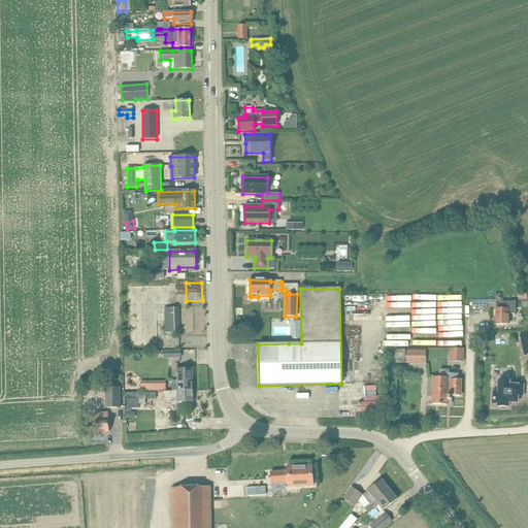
[(354,291),(354,307),(366,307),(366,291),(354,291)]
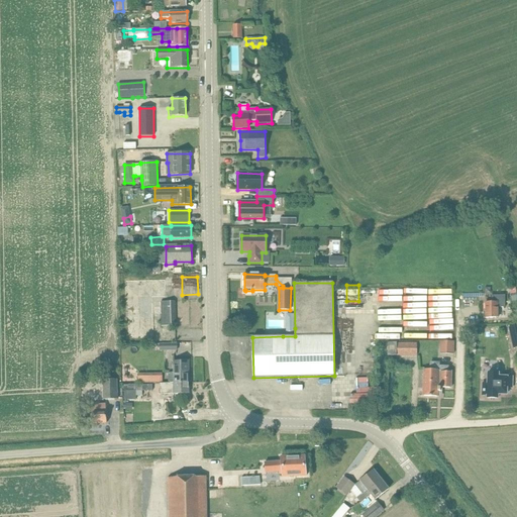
[(485,318),(498,318),(497,308),(505,308),(505,295),(491,295),(491,302),(485,302),(485,318)]
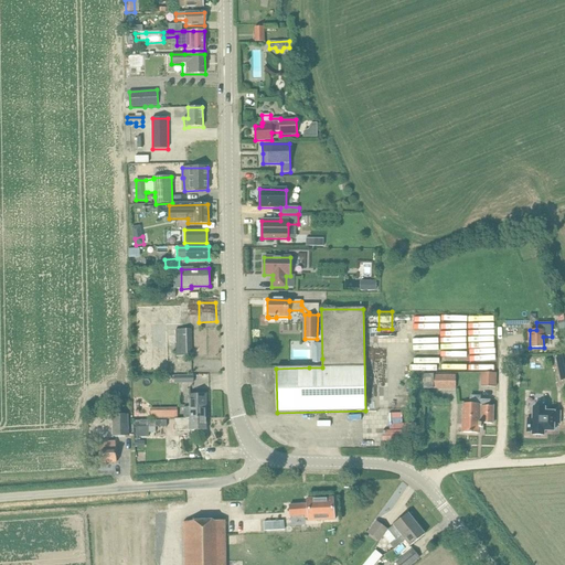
[(214,332),(224,332),(224,323),(214,323),(214,332)]
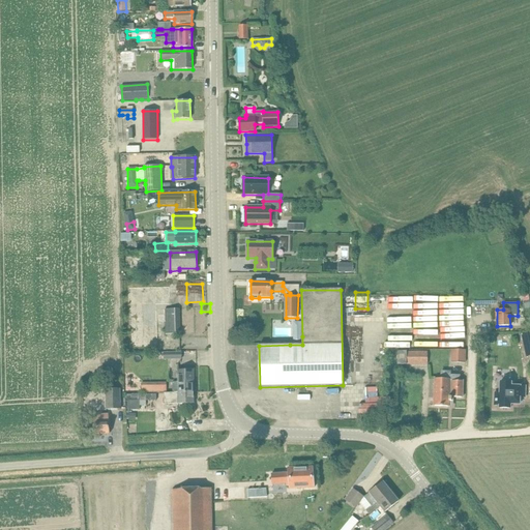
[(166,334),(177,334),(176,310),(165,310),(166,334)]
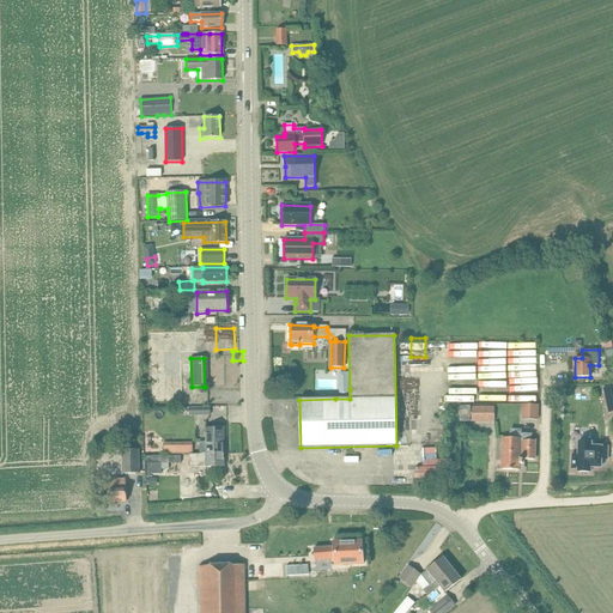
[(538,419),(538,405),(522,405),(522,419),(538,419)]
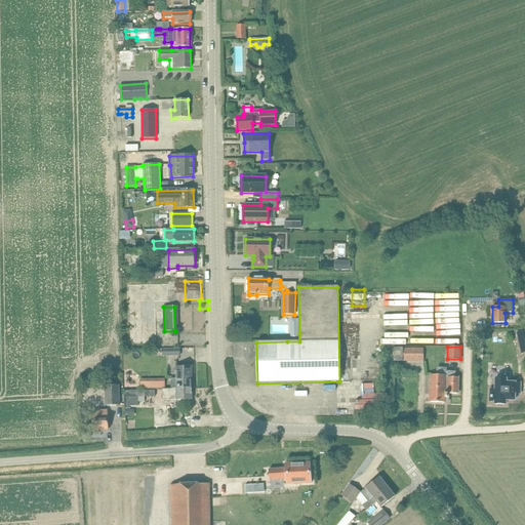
[(403,362),(423,362),(423,349),(403,349),(403,348),(394,348),(394,361),(403,362)]
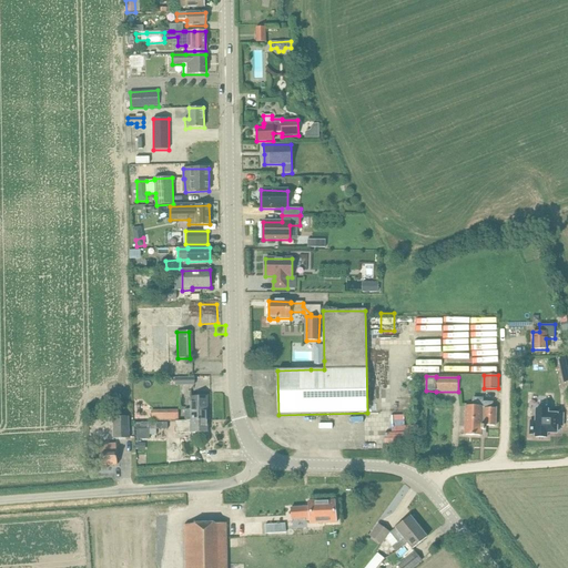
[(185,421),(208,421),(206,397),(191,397),(191,411),(185,411),(185,421)]
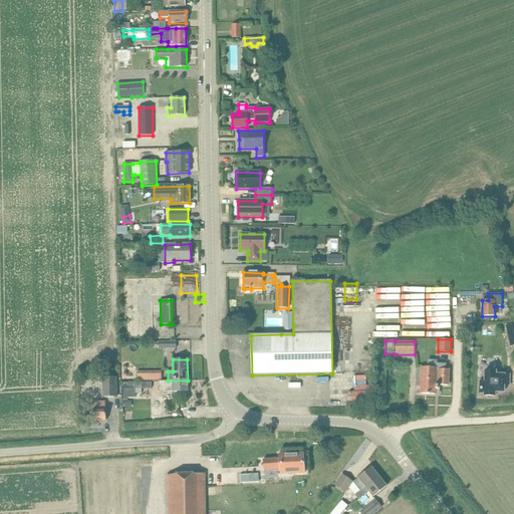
[(436,386),(437,364),(437,360),(428,360),(428,367),(422,367),(421,394),(435,395),(435,390),(439,390),(440,386),(436,386)]
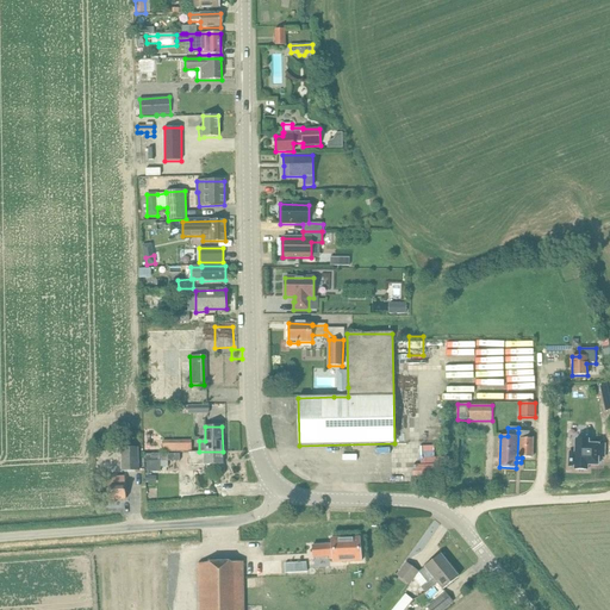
[(531,458),(533,439),(529,439),(529,433),(518,433),(517,458),(522,458),(531,458)]
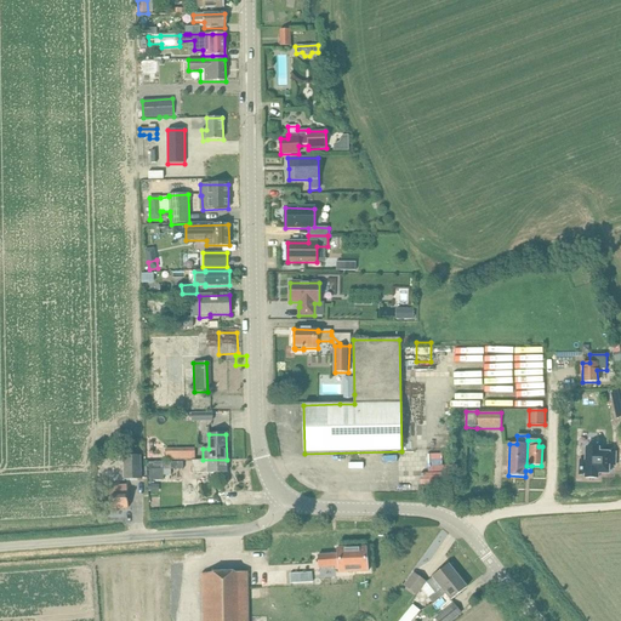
[(446,448),(450,461),(456,460),(453,446),(446,448)]
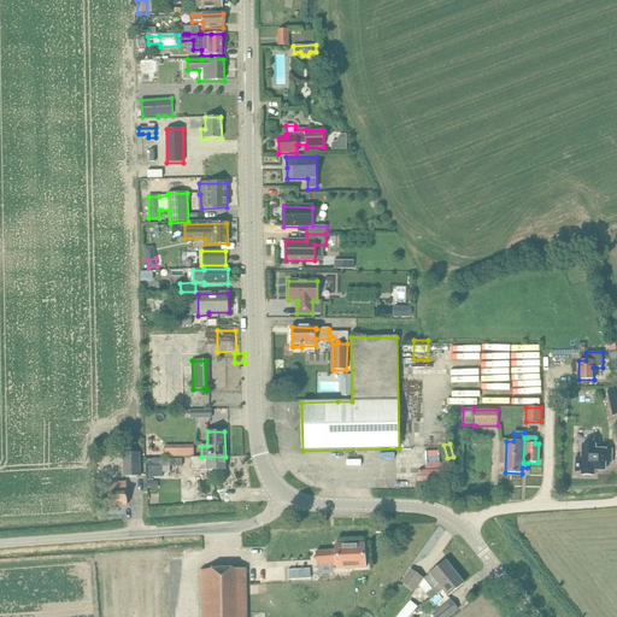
[(576,458),(575,472),(581,472),(581,475),(594,476),(594,471),(605,471),(605,463),(611,463),(611,451),(595,450),(595,446),(582,445),(582,458),(576,458)]
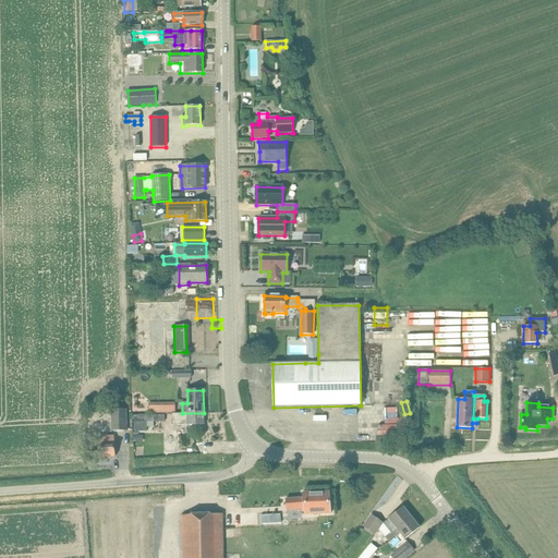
[(91,414),(97,410),(94,404),(87,409),(91,414)]
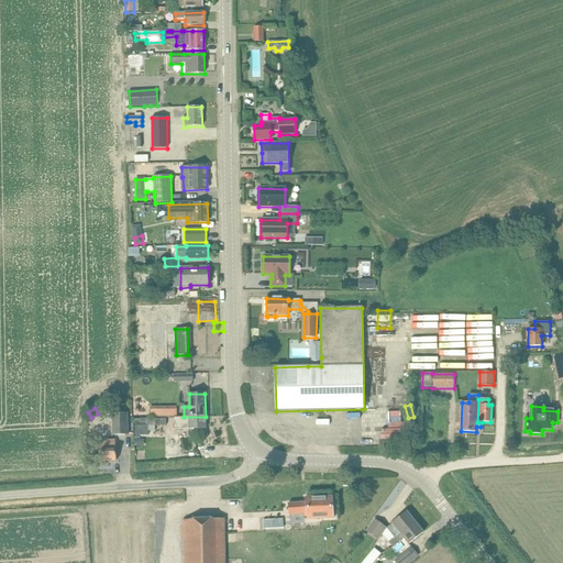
[(112,435),(129,434),(128,414),(111,414),(112,435)]
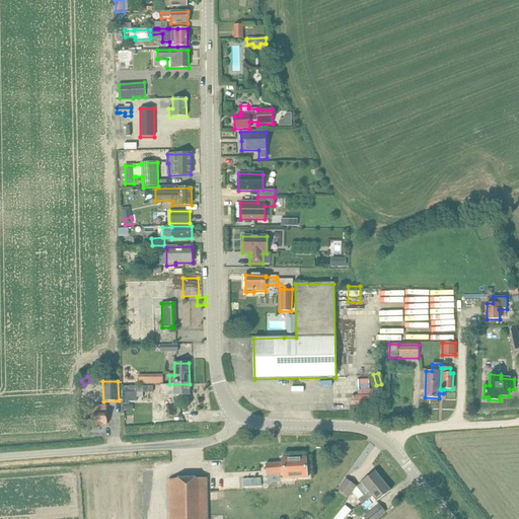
[(190,395),(190,384),(169,384),(160,384),(160,395),(174,394),(174,395),(190,395)]
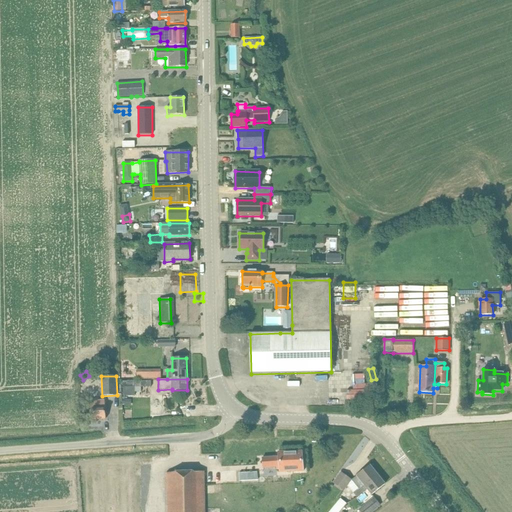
[(374,385),(356,386),(356,395),(374,395),(374,385)]
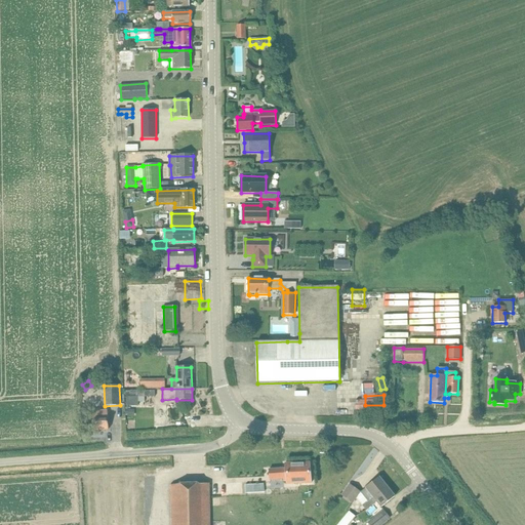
[(107,409),(92,410),(93,431),(109,430),(108,418),(107,409)]
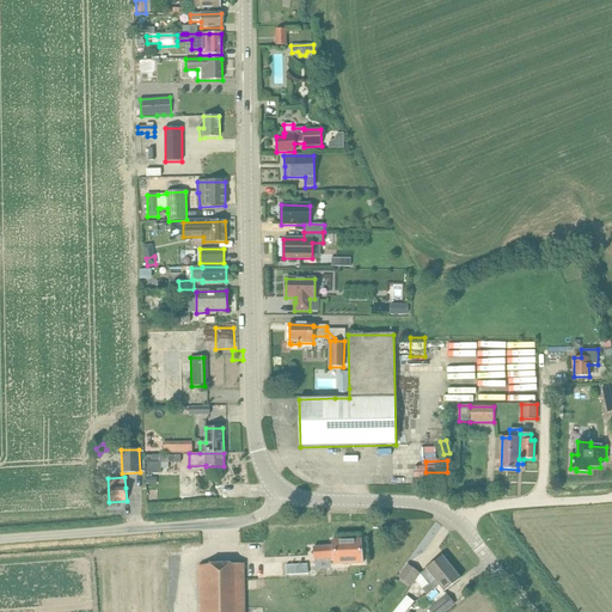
[(362,563),(362,551),(361,539),(332,540),(332,546),(313,548),(313,560),(330,560),(330,562),(334,562),(334,564),(362,563)]
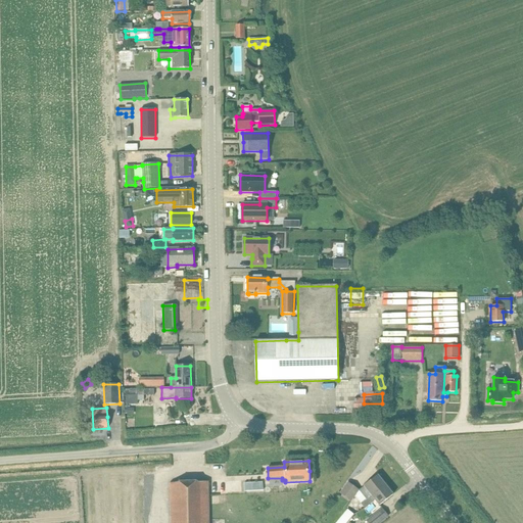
[(378,476),(360,490),(368,500),(385,485),(378,476)]
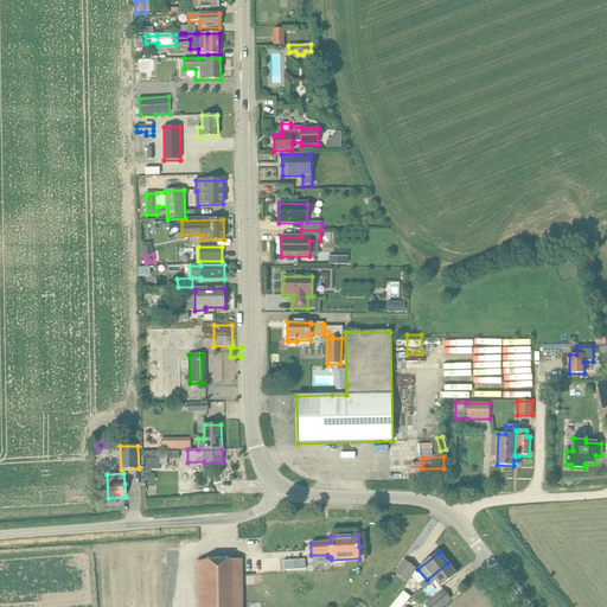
[(198,606),(242,606),(242,560),(197,561),(198,606)]
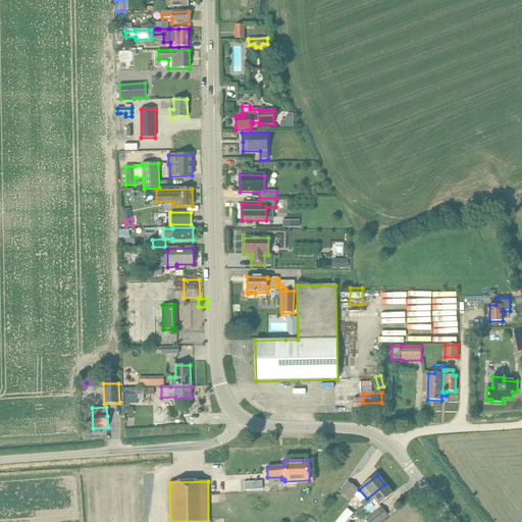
[(262,481),(244,482),(244,490),(262,489),(262,481)]
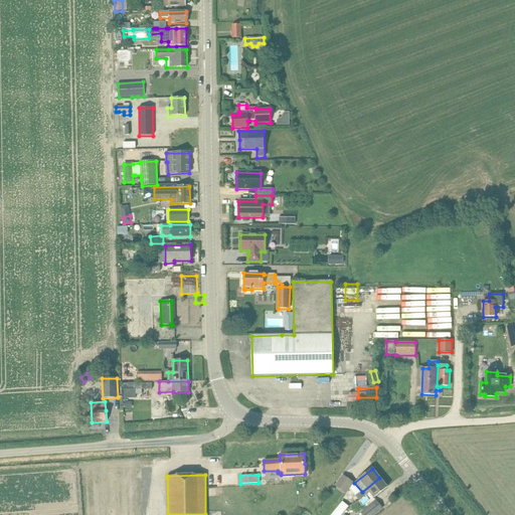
[(349,489),(353,483),(343,475),(334,486),(345,494),(349,489)]
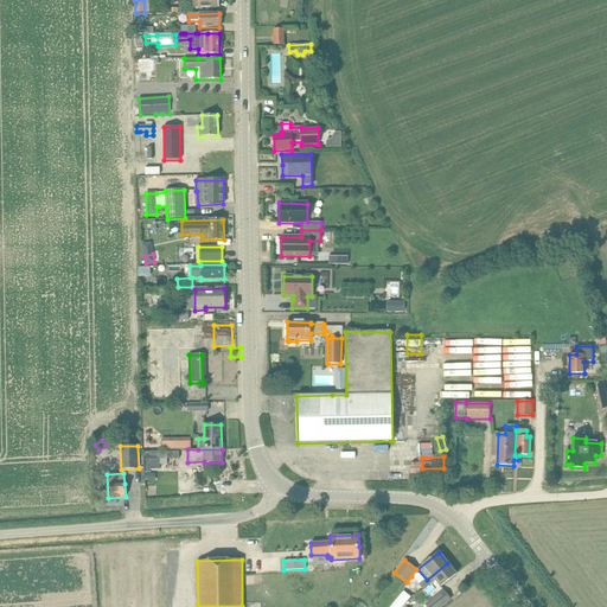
[(440,587),(457,574),(447,563),(426,580),(430,586),(435,581),(440,587)]
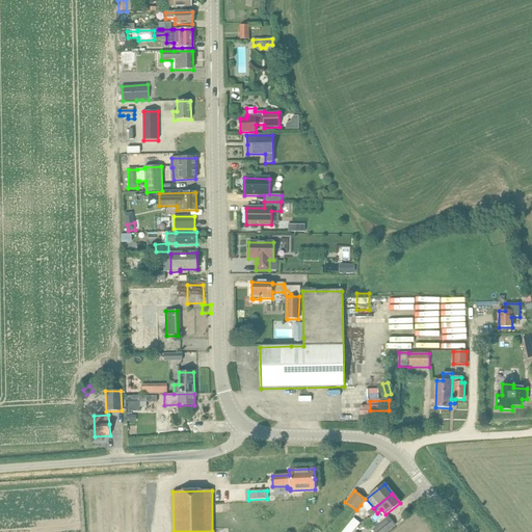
[(377,513),(373,508),(367,513),(371,517),(377,513)]
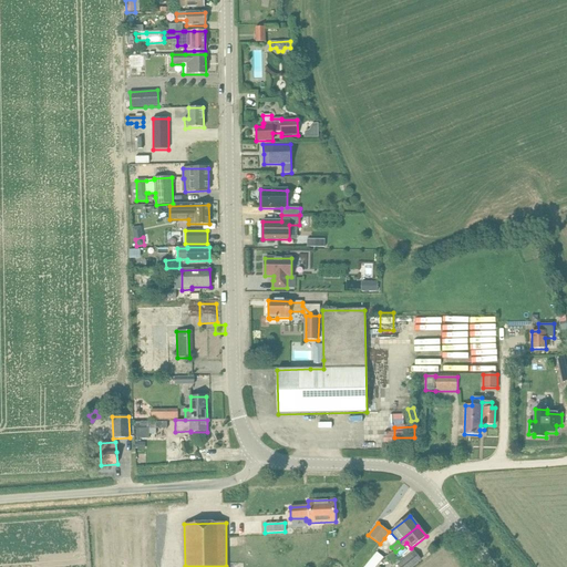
[(377,566),(384,558),(378,553),(366,566),(377,566)]
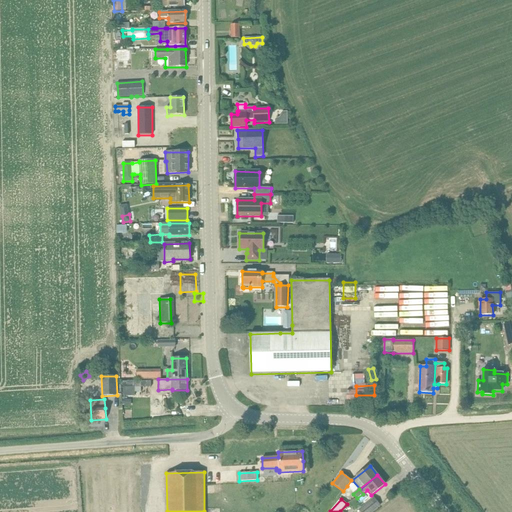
[(359,511),(371,511),(380,506),(375,499),(359,511)]
